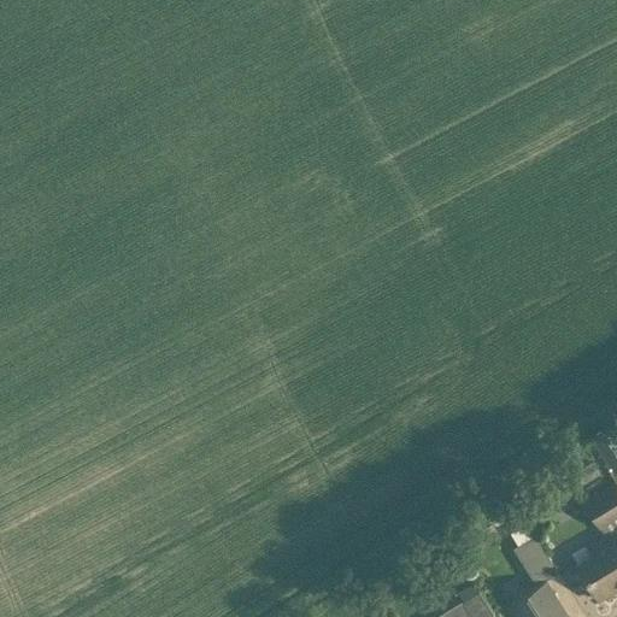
[(616,465),(616,434),(611,424),(592,436),(595,442),(594,442),(607,464),(609,463),(612,469),(616,465)]
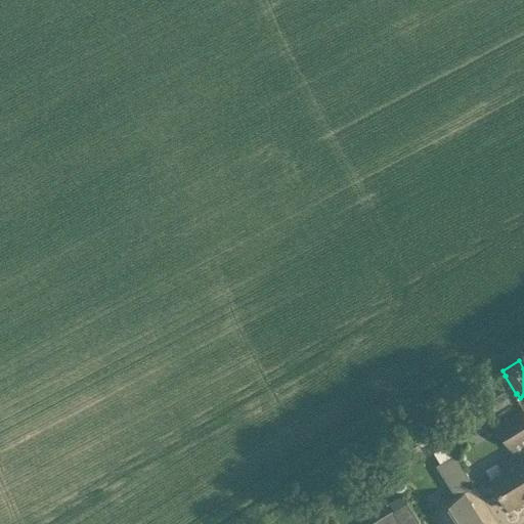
[(509,445),(514,453),(498,463),(503,469),(489,478),(508,509),(523,498),(521,493),(523,490),(523,444),(520,438),(523,435),(523,408),(495,425),(508,445),(509,445)]
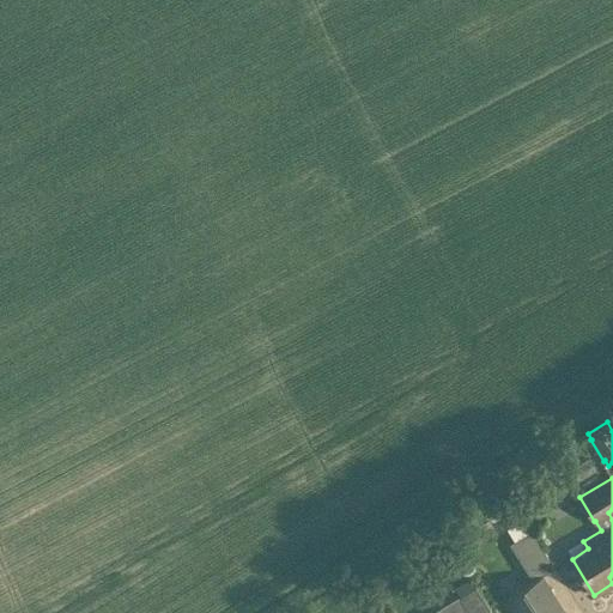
[(539,511),(547,498),(534,490),(526,503),(539,511)]
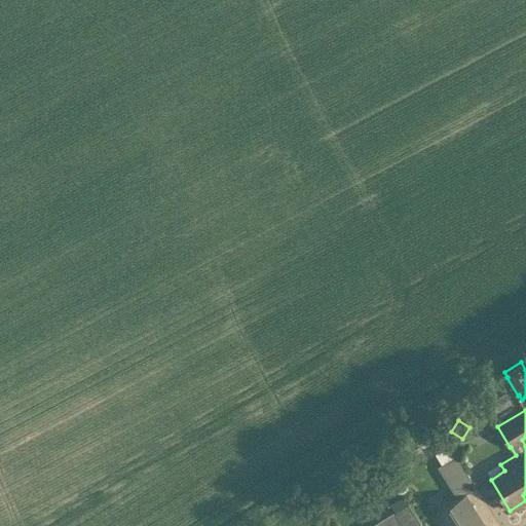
[(435,454),(441,463),(437,465),(457,497),(433,513),(441,525),(484,525),(486,525),(466,493),(477,487),(456,454),(451,456),(446,447),(435,454)]
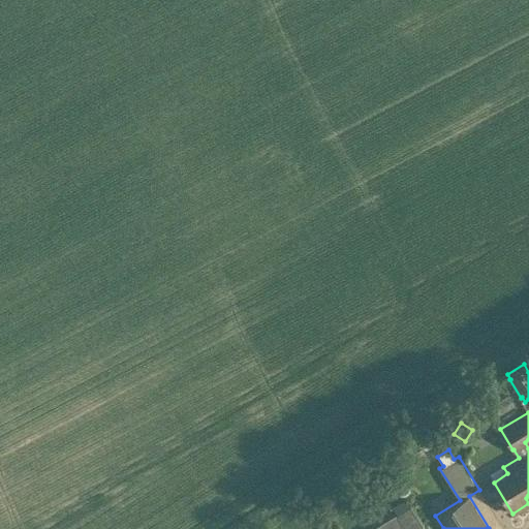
[(397,515),(410,506),(406,498),(392,507),(397,515)]
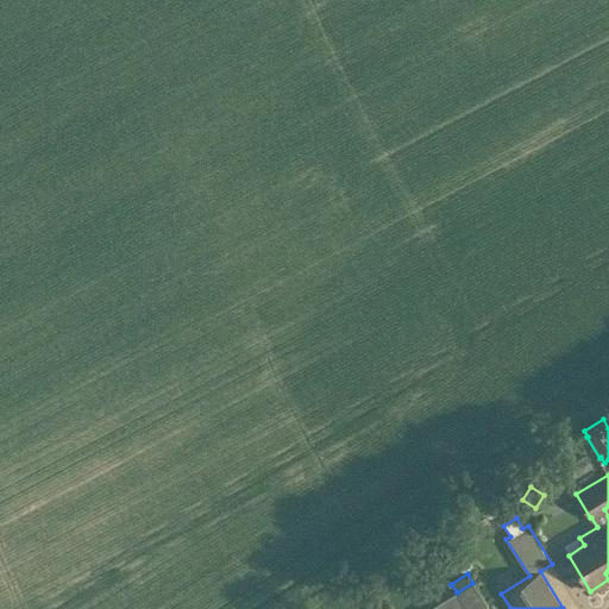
[(489,608),(473,583),(472,583),(457,592),(456,594),(465,608),(489,608)]
